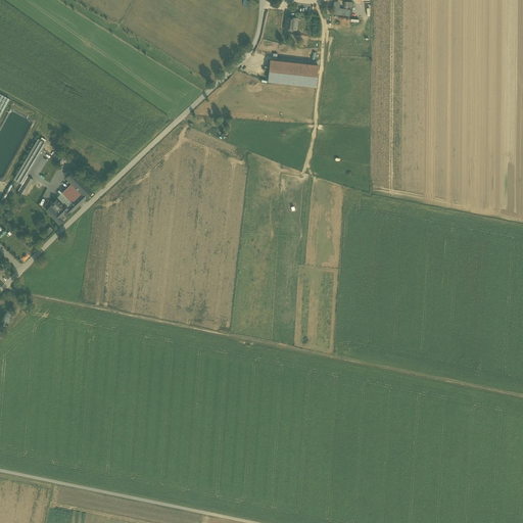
[(333,14),(351,15),(351,9),(341,8),(341,1),(334,1),(333,14)]
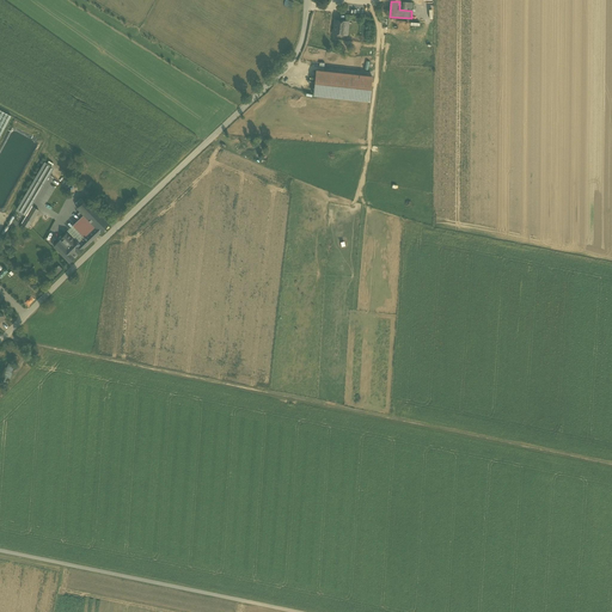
[(346,22),(335,20),(334,29),(332,30),(332,32),(334,34),(344,35),(346,22)]
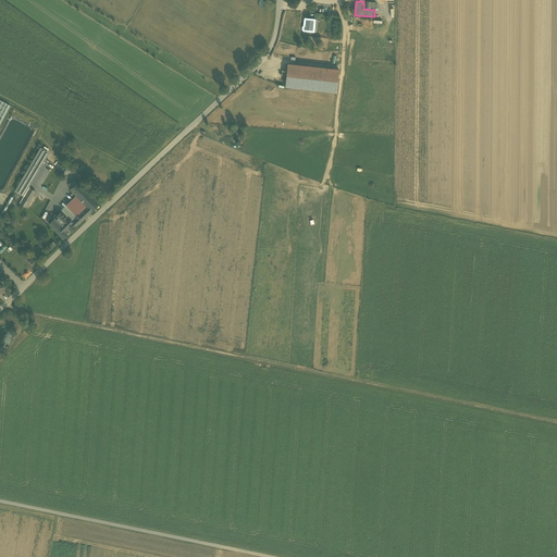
[(338,69),(287,63),(285,87),(336,93),(338,69)]
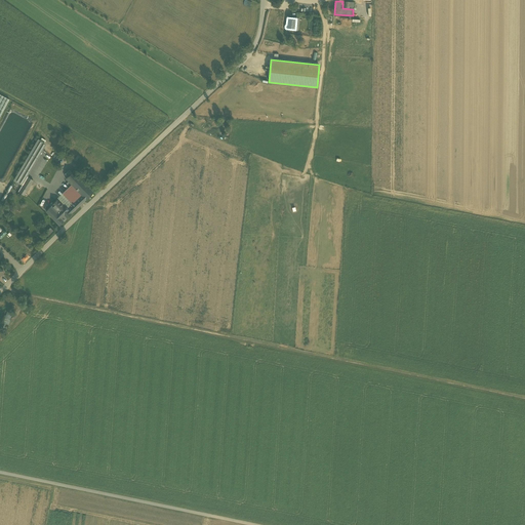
[(0,94),(0,117),(9,99),(0,94)]
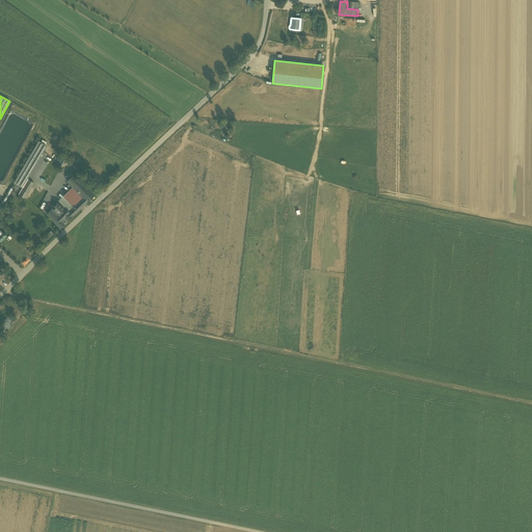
[(30,122),(15,113),(9,115),(0,133),(0,180),(2,180),(31,125),(30,122)]
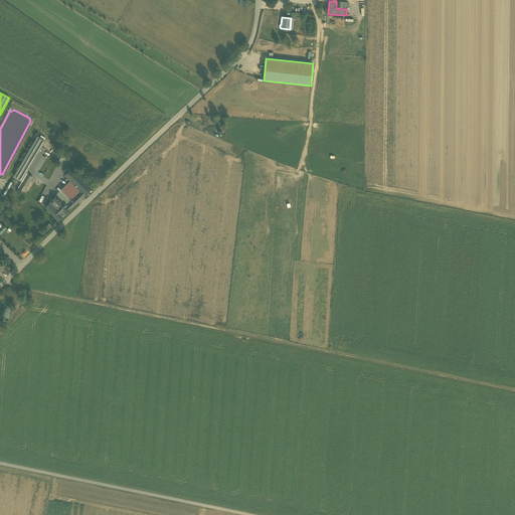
[(37,137),(14,176),(20,180),(43,141),(37,137)]
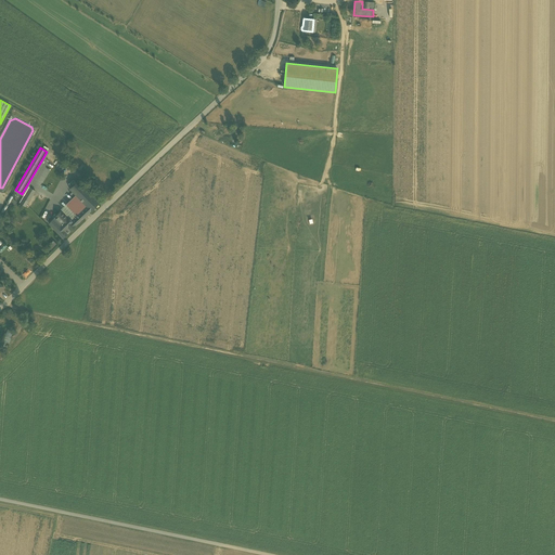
[(84,210),(88,214),(100,203),(78,181),(76,182),(72,186),(69,189),(73,192),(76,196),(87,207),(84,210)]
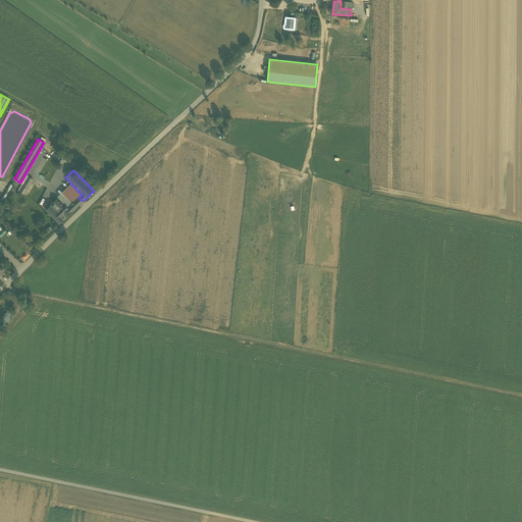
[(19,191),(24,194),(33,179),(28,176),(19,191)]
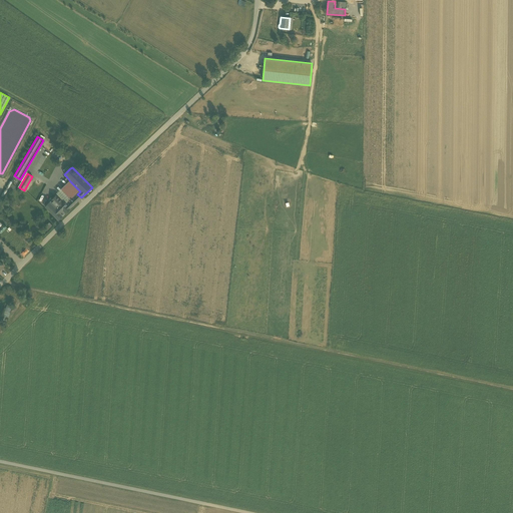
[(14,190),(17,185),(10,181),(7,187),(14,190)]
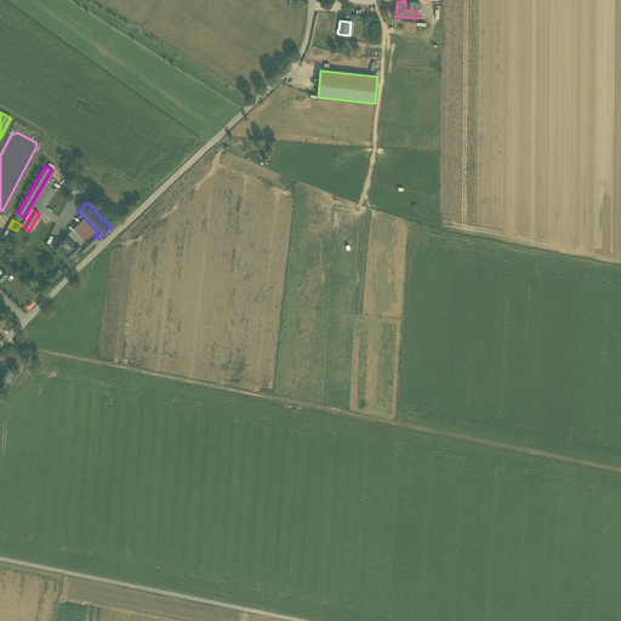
[(75,232),(85,243),(91,238),(93,235),(97,232),(85,220),(83,222),(74,229),(75,232)]
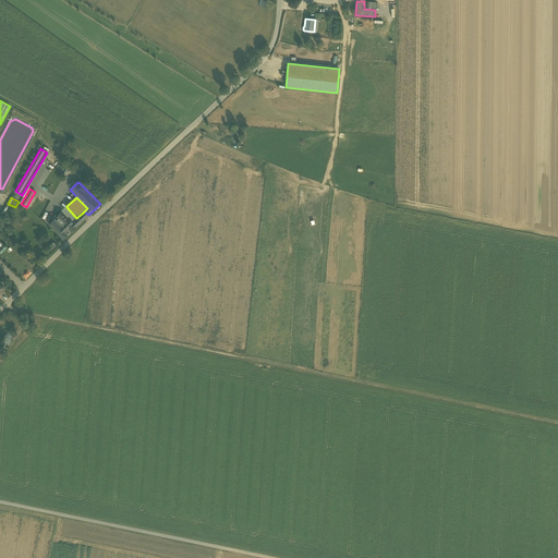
[(67,206),(61,210),(72,222),(76,218),(68,208),(67,206)]
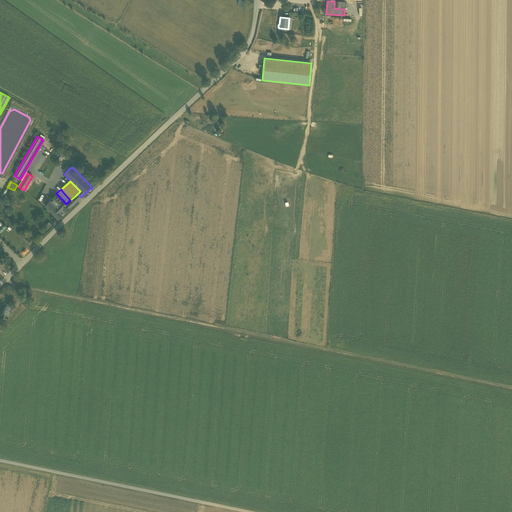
[(66,204),(56,193),(50,200),(60,210),(60,209),(66,204)]
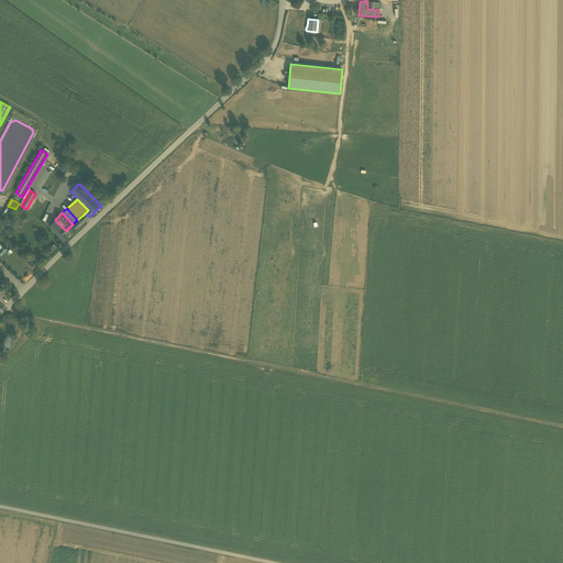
[(86,220),(83,216),(77,220),(73,224),(66,230),(70,234),(86,220)]
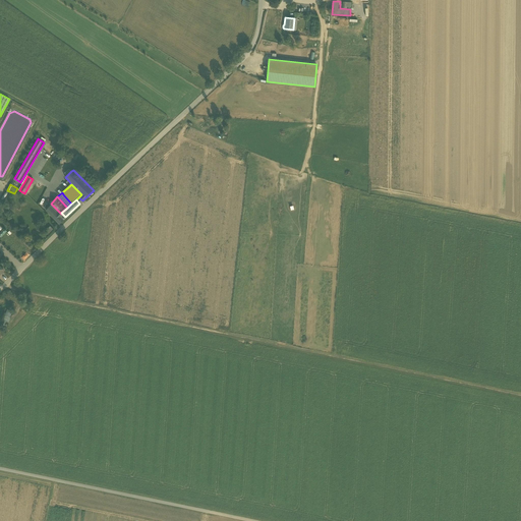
[(61,214),(51,204),(46,210),(59,224),(63,220),(63,219),(65,217),(61,213),(61,214)]
